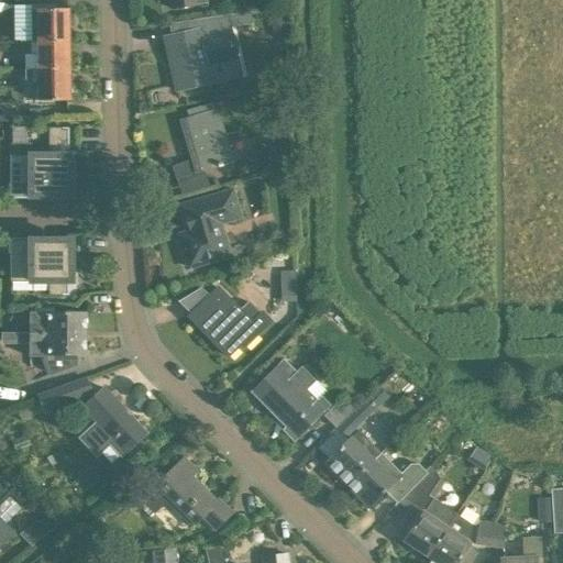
[(170,0),(173,9),(208,3),(207,0),(170,0)]
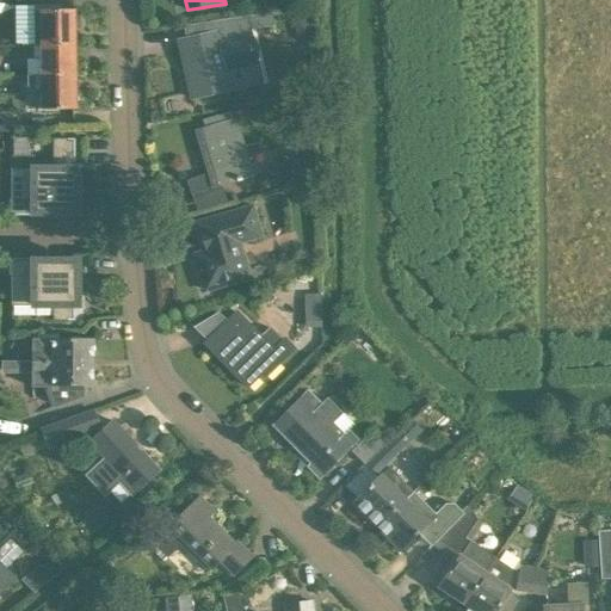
[(41,11),(42,45),(75,44),(74,10),(41,11)]
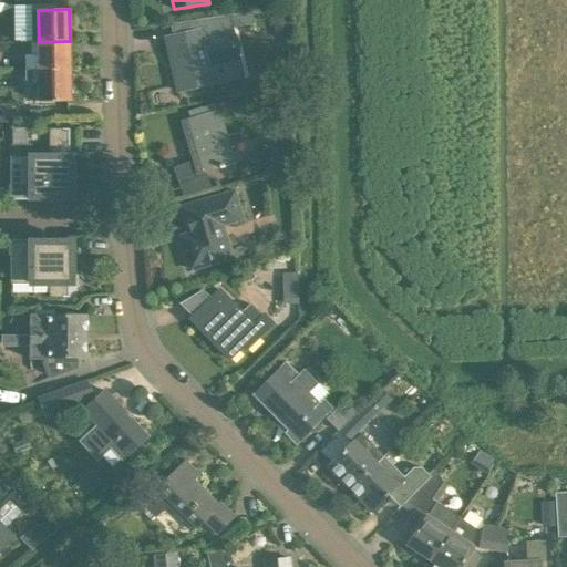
[(197,31),(166,38),(178,91),(225,81),(218,48),(206,51),(203,34),(233,28),(230,16),(225,17),(224,14),(195,20),(197,31)]
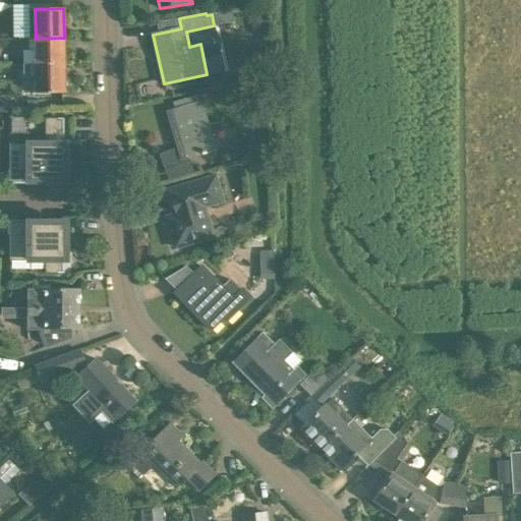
[(36,52),(24,52),(24,64),(64,63),(64,38),(36,39),(36,52)]
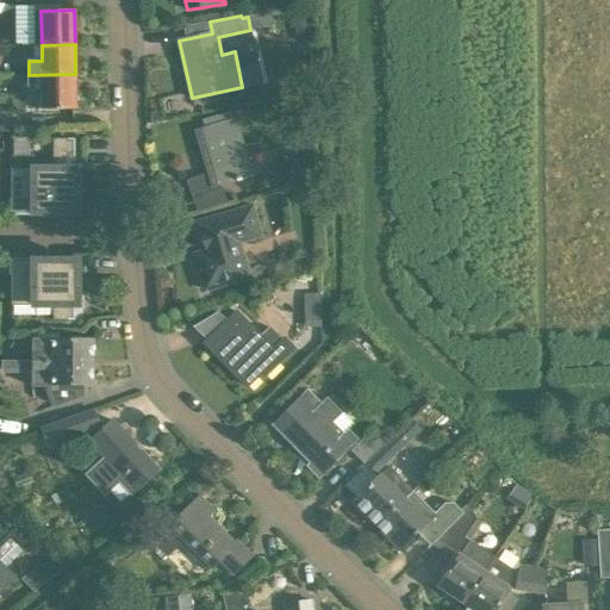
[(75,74),(29,75),(29,87),(33,92),(43,92),(43,110),(76,109),(75,74)]
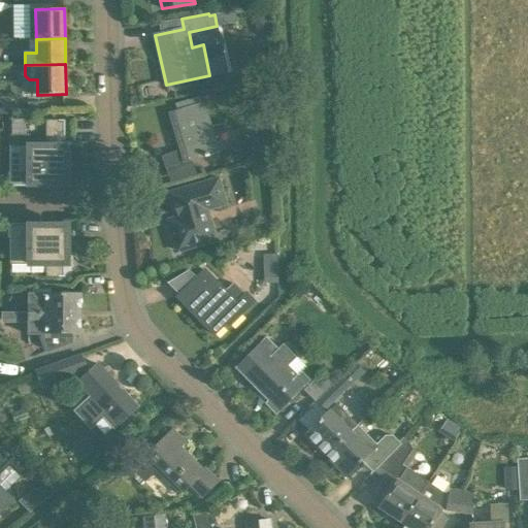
[(200,97),(175,104),(177,110),(171,112),(182,150),(162,157),(167,171),(192,163),(191,160),(218,153),(200,97)]
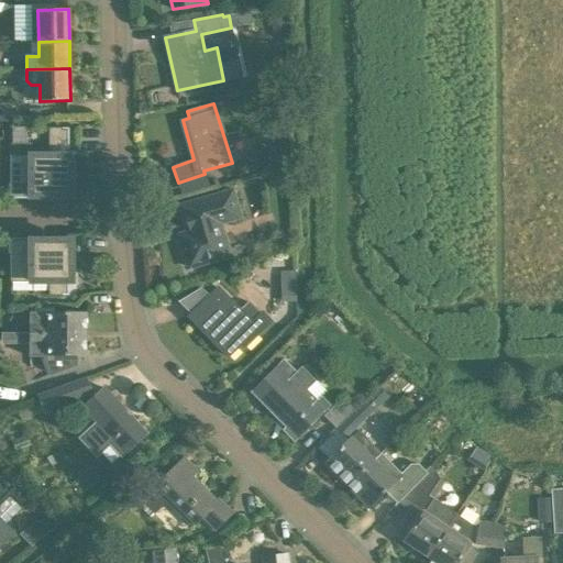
[(10,156),(11,197),(35,197),(52,197),(52,185),(67,185),(66,130),(62,130),(62,128),(50,128),(50,155),(10,156)]
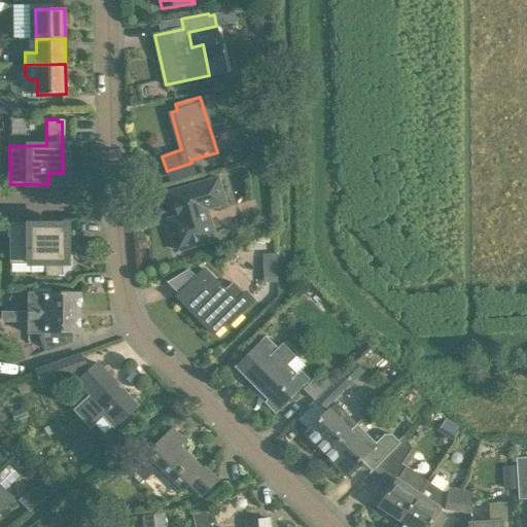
[(177,224),(177,225),(175,225),(173,226),(173,227),(172,229),(172,230),(172,231),(172,232),(177,251),(204,243),(203,242),(202,240),(202,239),(202,238),(202,236),(203,236),(203,233),(205,232),(206,231),(207,230),(209,229),(211,229),(206,209),(224,204),(218,182),(210,184),(209,181),(168,194),(177,224)]
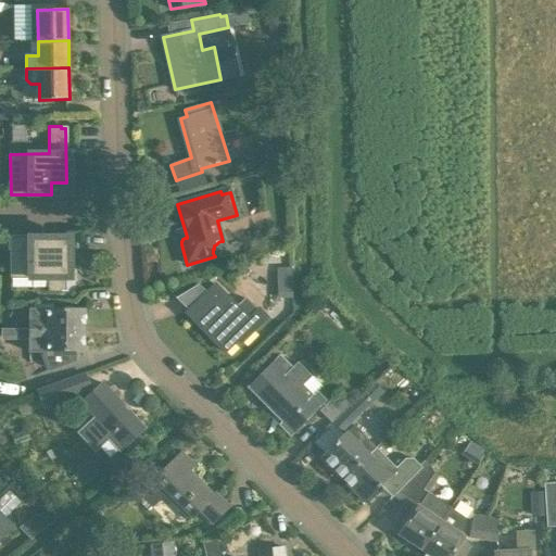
[(51,249),(51,238),(35,238),(10,238),(11,278),(49,278),(49,292),(61,292),(61,290),(66,290),(66,249),(51,249)]
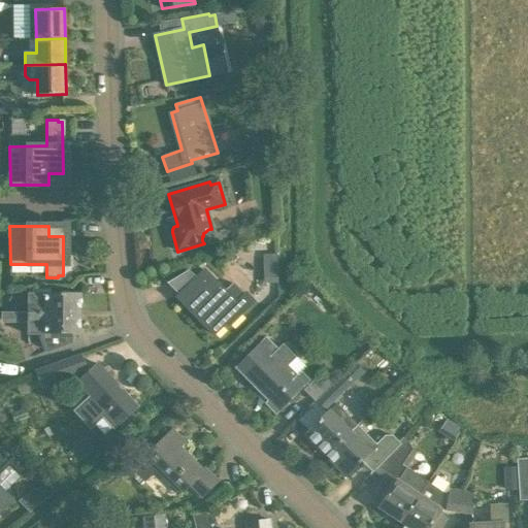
[(264,254),(264,282),(277,282),(276,254),(264,254)]
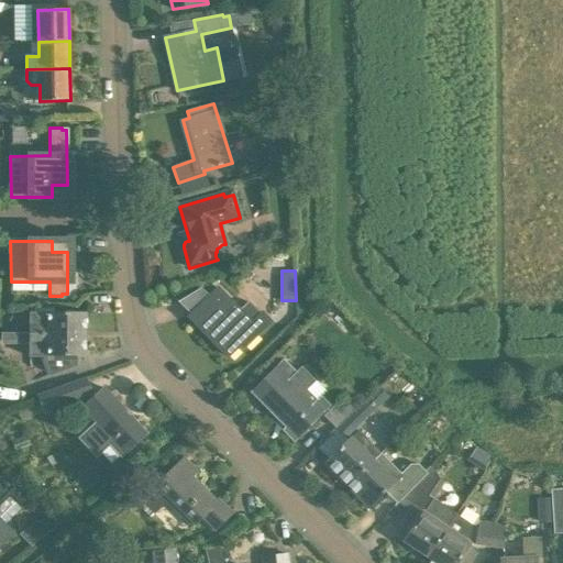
[(218,287),(189,316),(218,345),(229,356),(242,343),(246,348),(273,321),(263,311),(261,313),(251,301),(242,310),(218,287)]
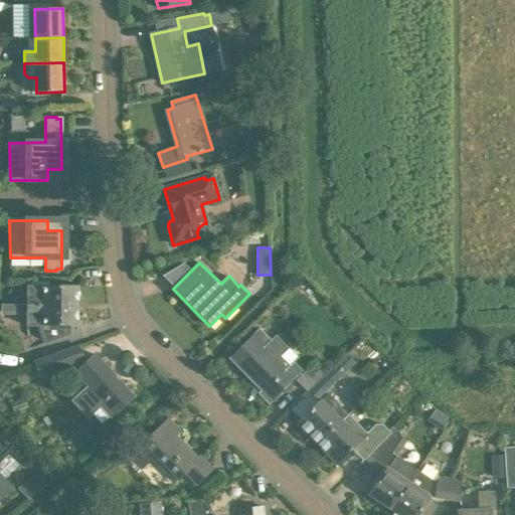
[(31,286),(27,288),(27,295),(27,306),(78,306),(78,286),(31,286)]
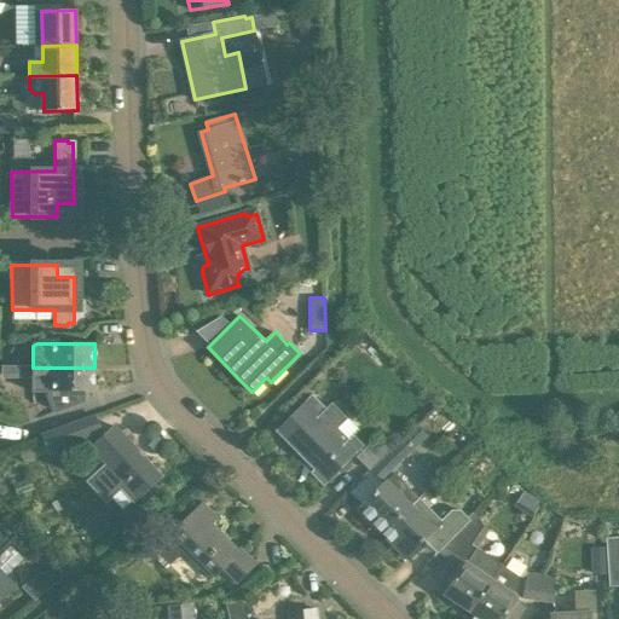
[(33,368),(33,403),(53,403),(57,411),(85,401),(85,392),(94,392),(94,368),(33,368)]
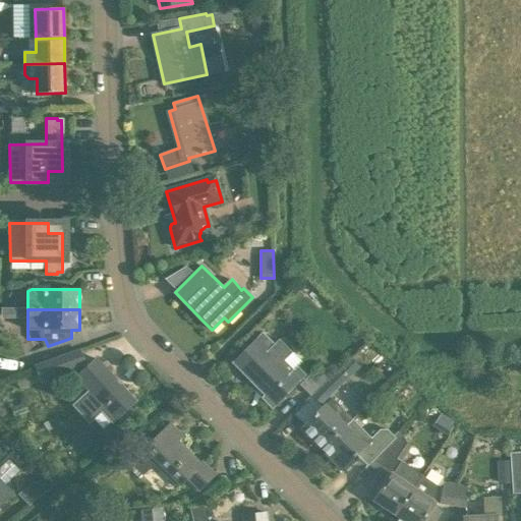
[(265,398),(273,407),(305,374),(297,366),(293,370),(284,362),(293,353),(280,341),(276,346),(265,335),(235,364),(267,395),(265,398)]
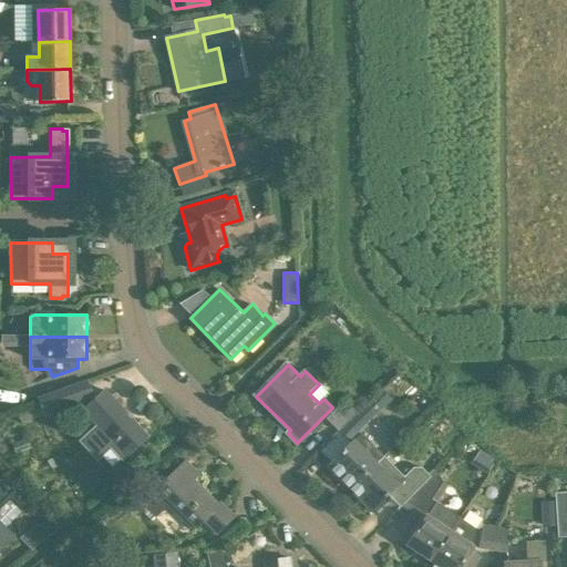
[(38,398),(45,418),(96,398),(89,379),(38,398)]
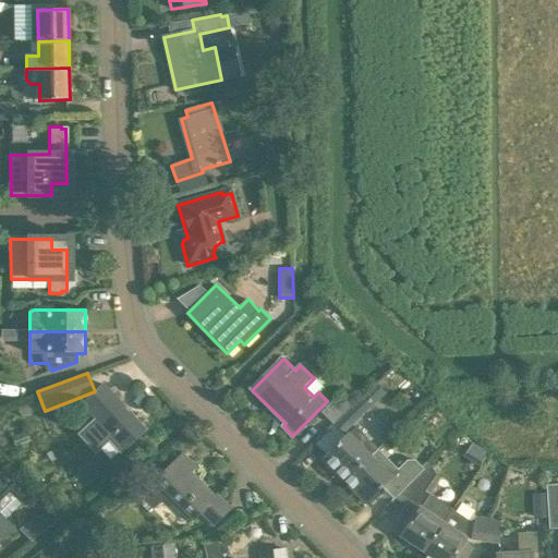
[(104,385),(82,405),(97,422),(85,432),(104,451),(111,444),(120,453),(145,429),(104,385)]
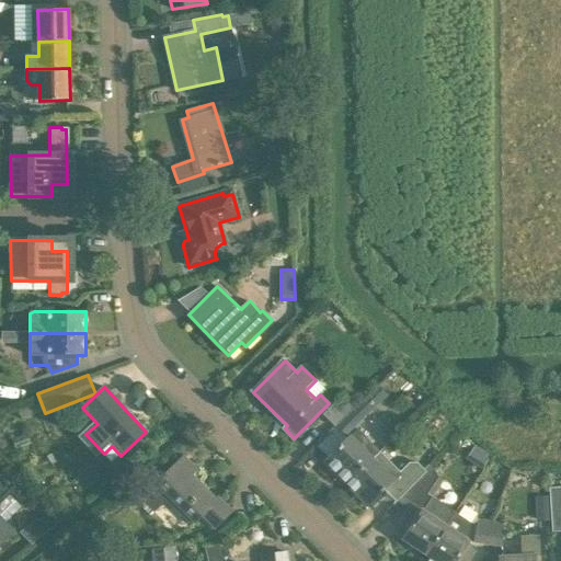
[(354,411),(338,427),(345,435),(373,407),(363,398),(352,409),(354,411)]
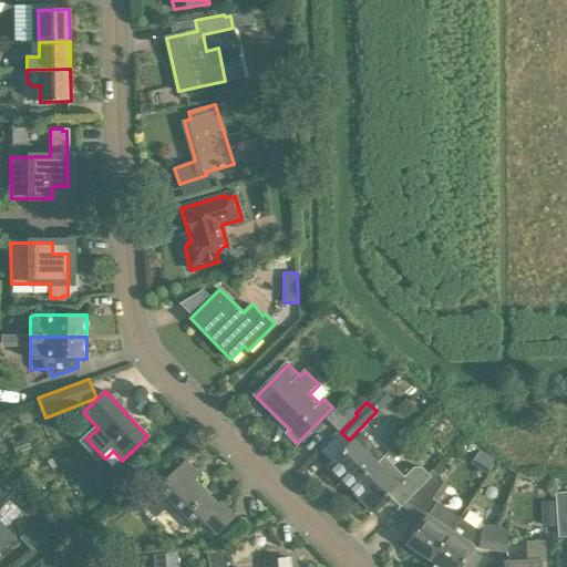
[(346,403),(329,420),(339,430),(341,432),(358,415),(356,413),(346,403)]
